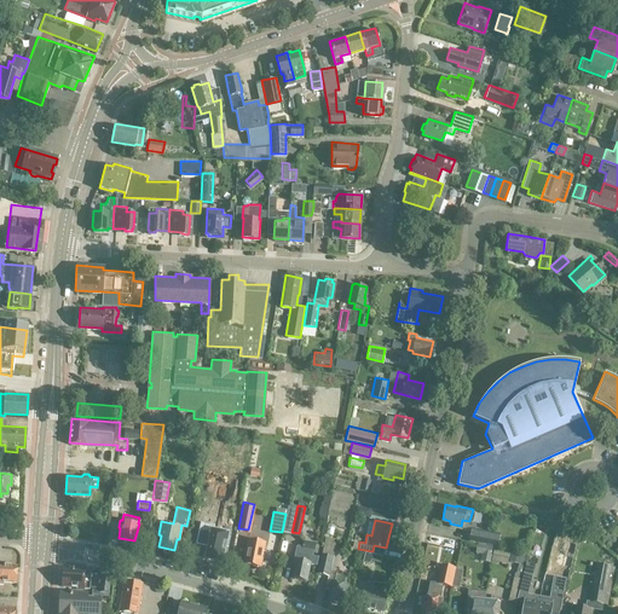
[(218,562),(221,545),(224,546),(226,537),(224,536),(224,534),(208,529),(209,526),(197,522),(192,544),(204,546),(202,559),(218,562)]
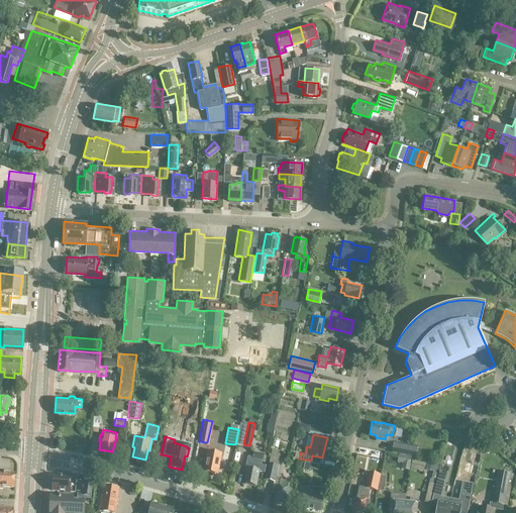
[(395,441),(394,441),(392,449),(415,454),(417,444),(396,439),(395,441)]
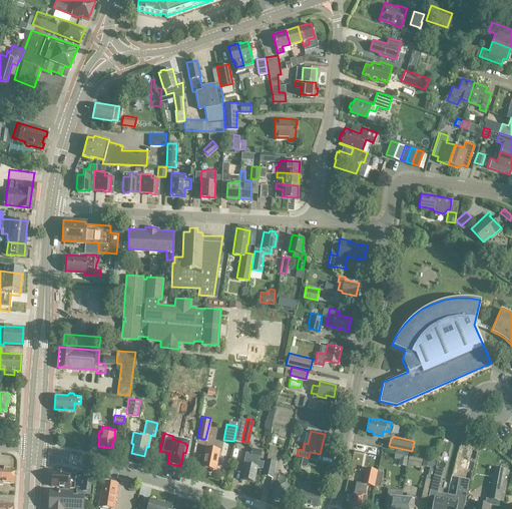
[(270,443),(266,458),(263,474),(272,476),(279,445),(270,443)]
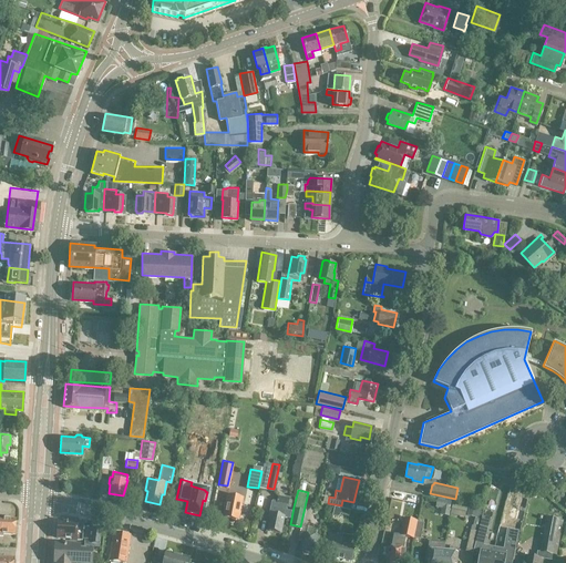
[(227,492),(223,514),(226,515),(226,517),(227,519),(232,520),(234,519),(234,517),(238,518),(243,495),(227,492)]
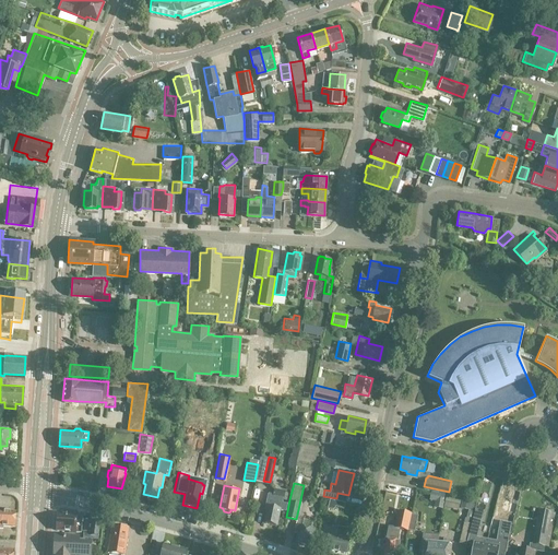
[(264,504),(262,511),(264,512),(262,520),(276,523),(280,508),(285,509),(287,502),(282,500),(282,497),(283,497),(284,488),(273,486),(272,492),(268,491),(264,504)]
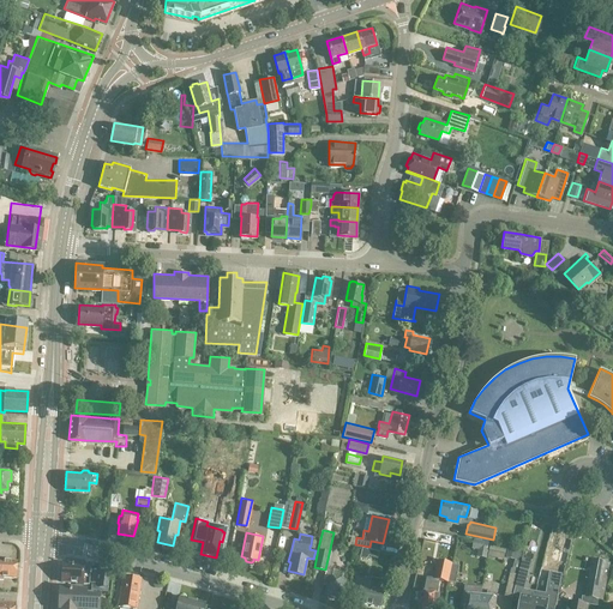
[(487,540),(473,537),(470,546),(486,549),(487,540)]
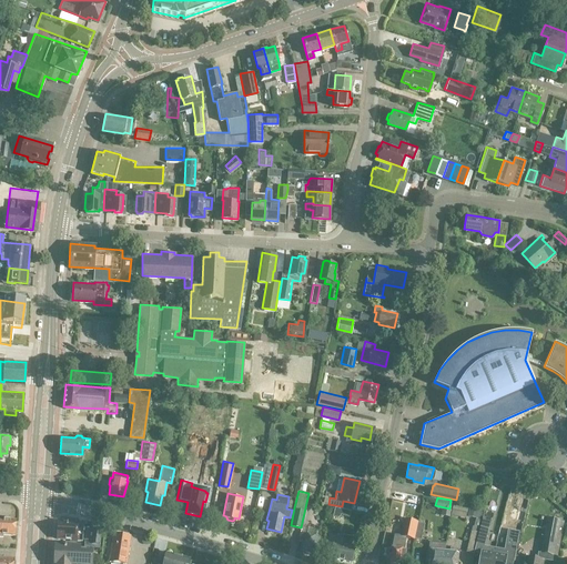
[(467,505),(452,502),(449,512),(465,515),(467,505)]
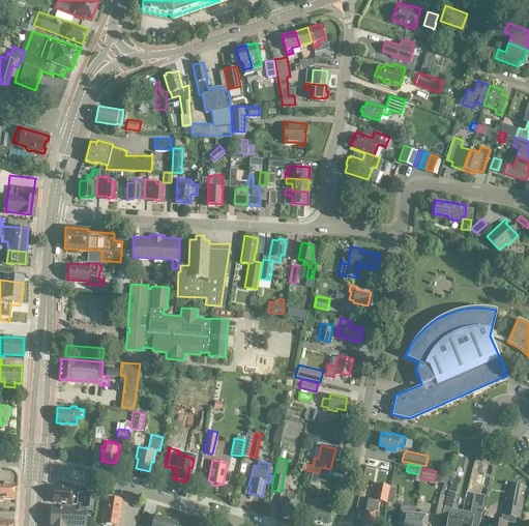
[(316,473),(316,488),(324,488),(324,473),(316,473)]
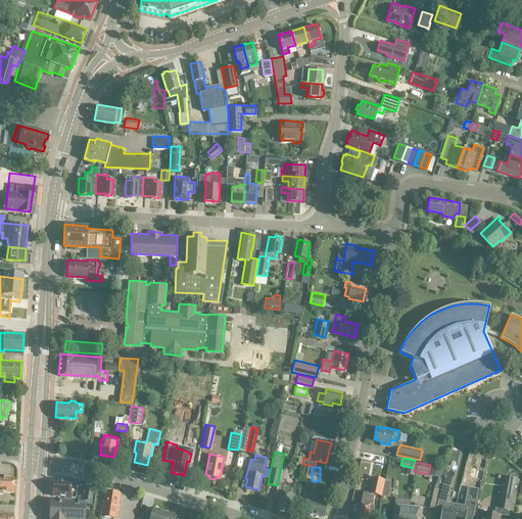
[(0,491),(2,491),(2,489),(13,490),(14,477),(3,476),(3,473),(0,472),(0,491)]
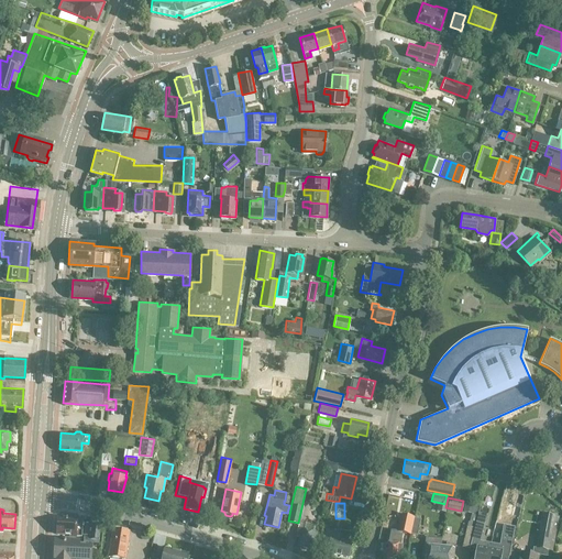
[(469,519),(467,518),(461,544),(469,546),(470,543),(472,534),(475,519),(476,513),(471,512),(469,519)]
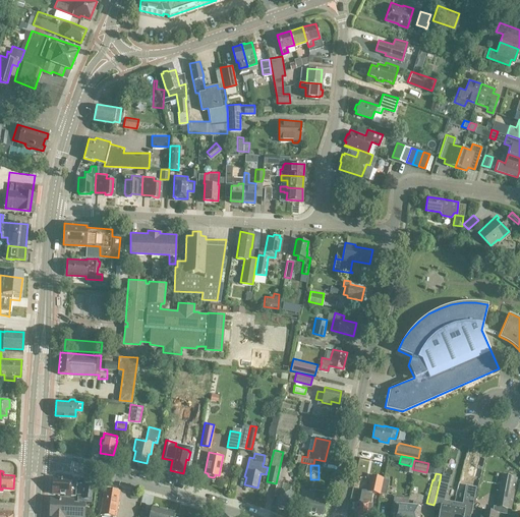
[(498,511),(508,512),(509,507),(511,507),(517,476),(501,473),(496,504),(493,504),(492,510),(498,511)]
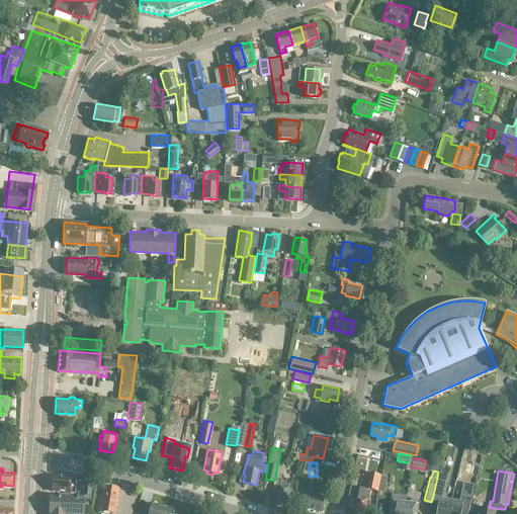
[(379,474),(367,472),(364,487),(376,489),(379,475),(379,474)]
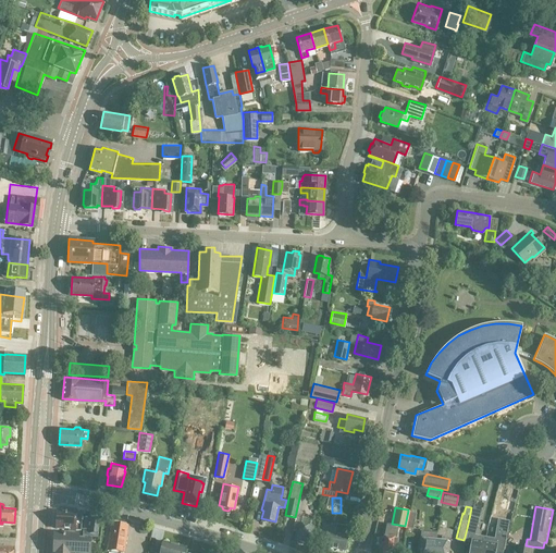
[(54,518),(56,518),(56,526),(69,526),(69,528),(79,528),(81,513),(74,513),(75,512),(56,511),(56,513),(54,512),(54,518)]
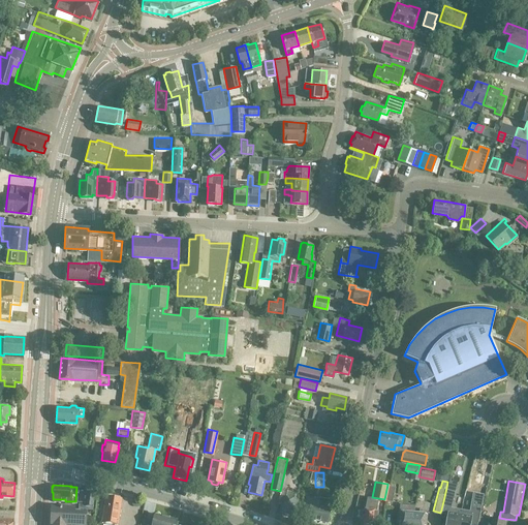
[(395,486),(387,485),(384,499),(392,500),(395,486)]
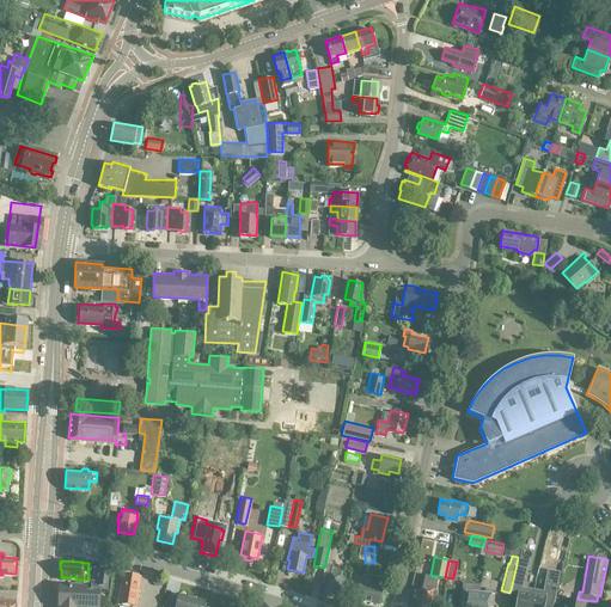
[(529,606),(532,587),(519,584),(520,581),(524,566),(517,564),(513,580),(511,589),(517,590),(513,606),(529,606)]
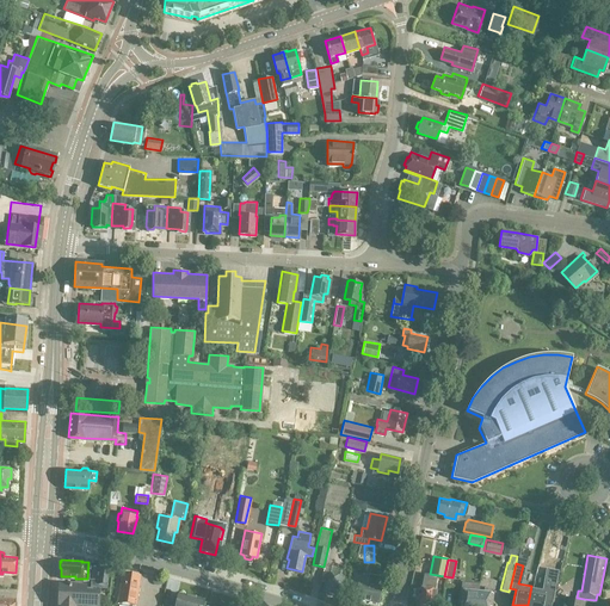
[(99,566),(97,582),(106,583),(109,567),(99,566)]
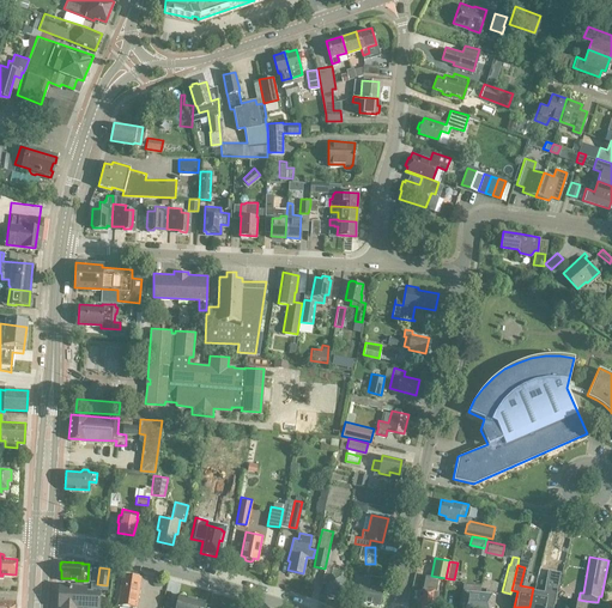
[(345,578),(344,578),(346,571),(332,567),(329,575),(323,572),(321,581),(326,582),(323,591),(339,596),(341,587),(343,587),(345,578)]
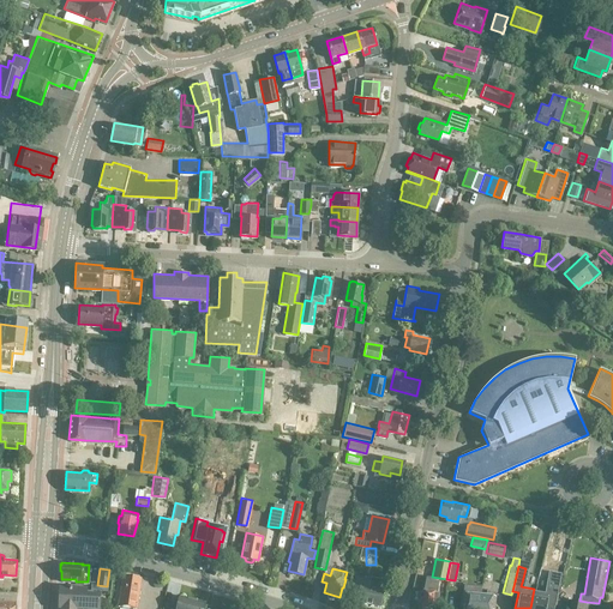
[(118,603),(136,607),(140,577),(122,573),(118,603)]
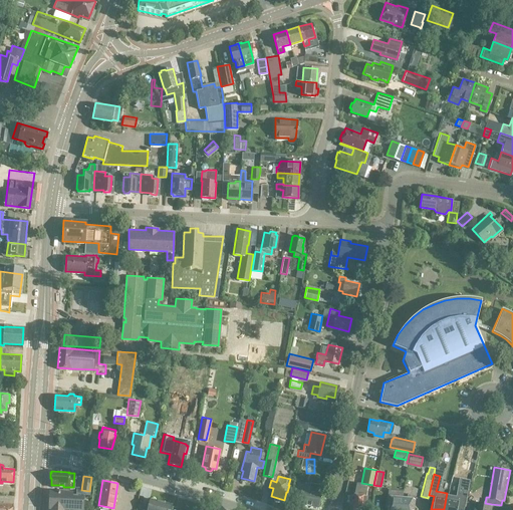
[(298,503),(317,507),(320,492),(301,488),(298,503)]
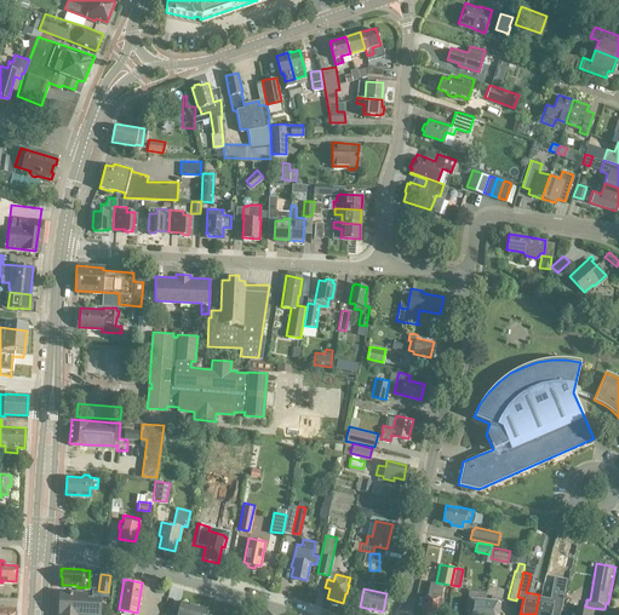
[(424,614),(440,614),(441,597),(440,597),(441,588),(431,588),(430,596),(423,596),(422,605),(425,605),(424,614)]
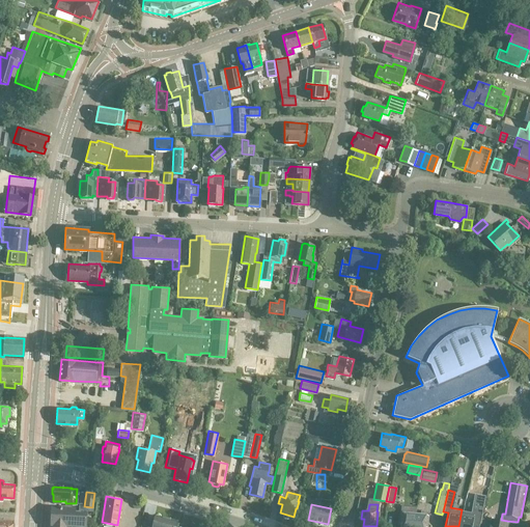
[(462,509),(458,526),(471,526),(472,525),(478,526),(482,508),(472,506),(471,511),(462,509)]
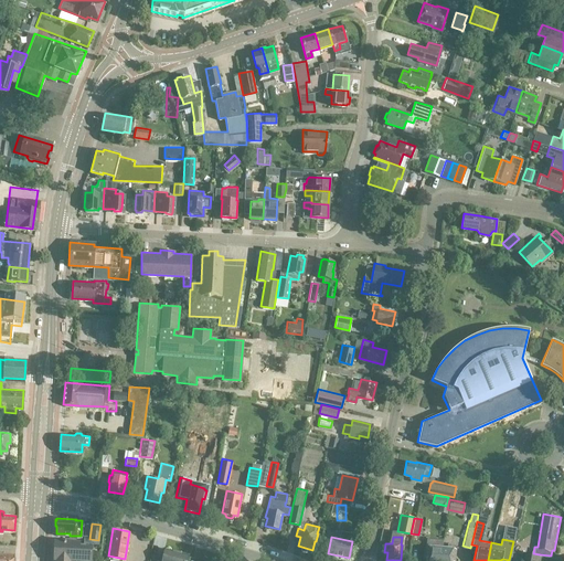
[(54,560),(89,560),(91,547),(78,547),(80,541),(54,540),(53,560),(55,560),(54,560)]
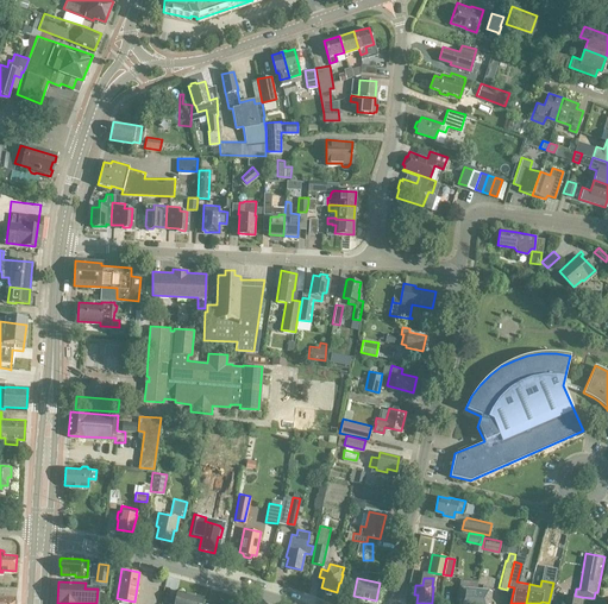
[(481,590),(476,590),(474,603),(486,603),(489,603),(490,591),(489,591),(490,585),(482,584),(481,590)]
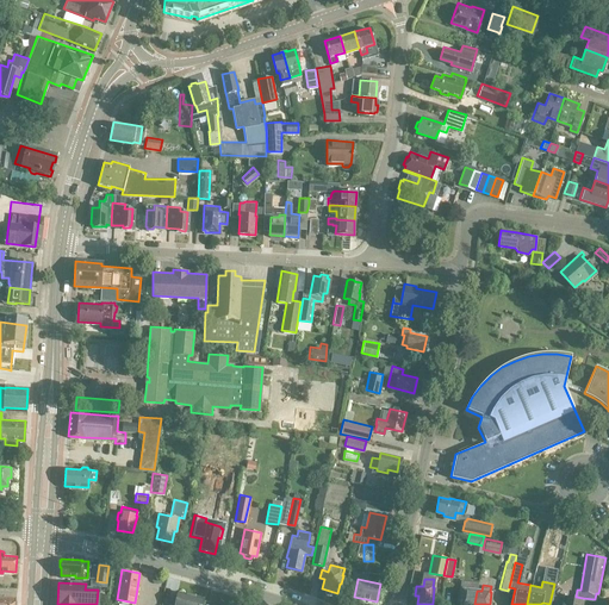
[(460,604),(474,604),(477,591),(459,588),(458,600),(461,600),(460,604)]
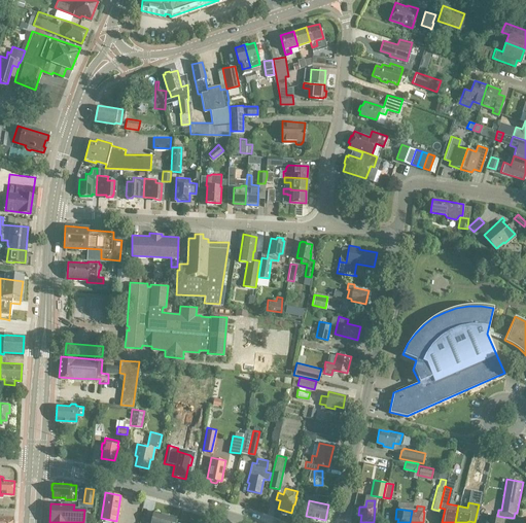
[(162,522),(164,513),(153,511),(150,522),(162,522)]
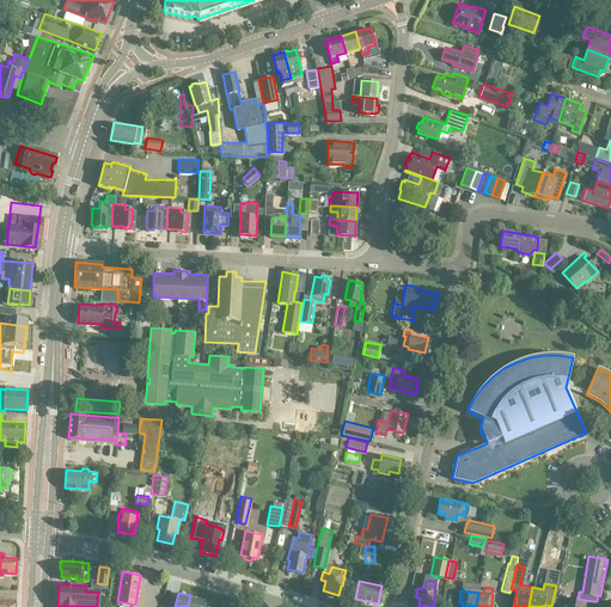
[(0,606),(13,606),(14,600),(1,599),(2,596),(0,595),(0,606)]
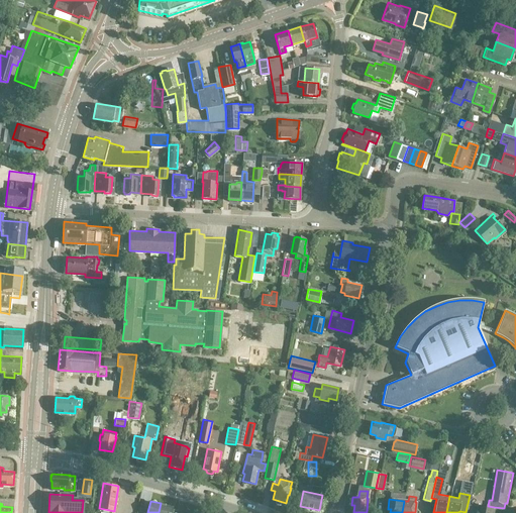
[(169,512),(172,506),(161,503),(159,512),(169,512)]
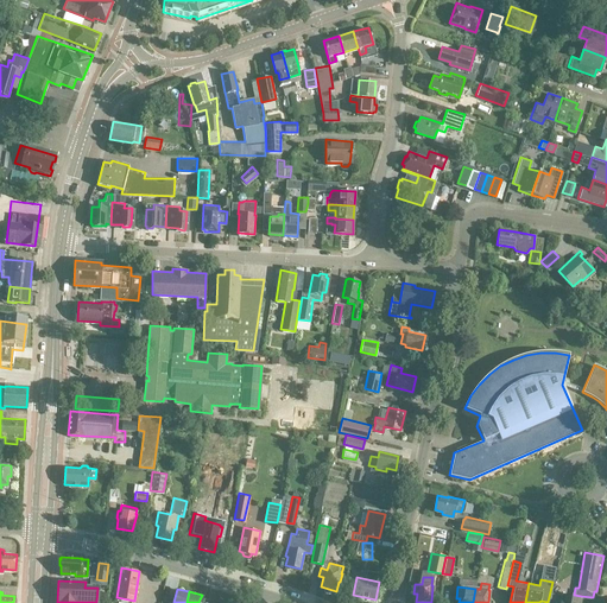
[(580,602),(581,596),(574,595),(562,592),(558,602),(580,602)]
